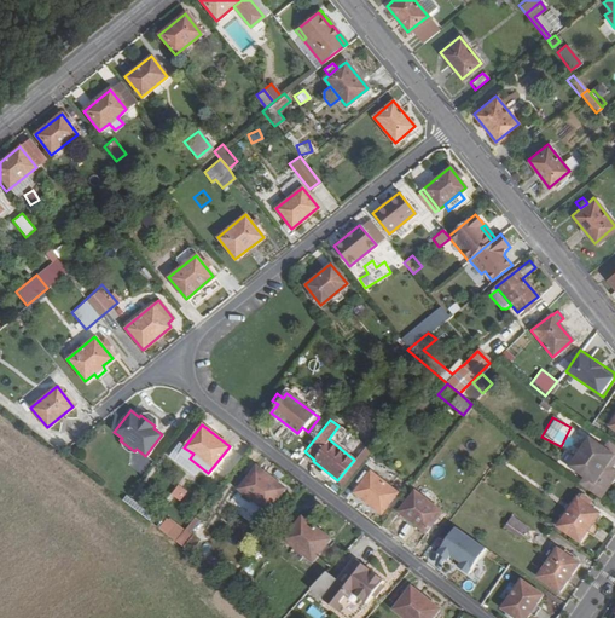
[(357,457),(364,448),(347,434),(349,433),(340,426),(338,426),(329,439),(354,460),(357,457)]
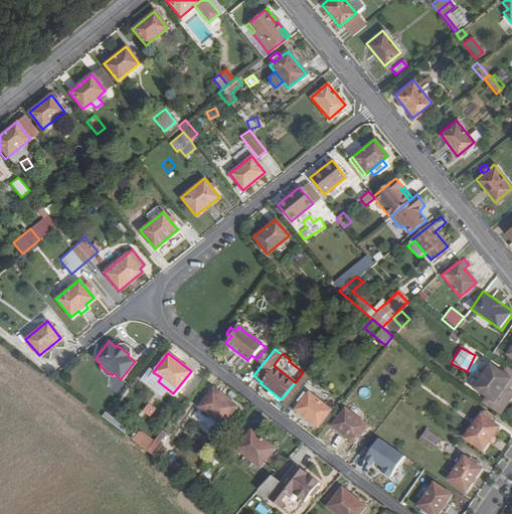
[(489,363),(473,387),(484,395),(494,401),(510,377),(500,370),(489,363)]
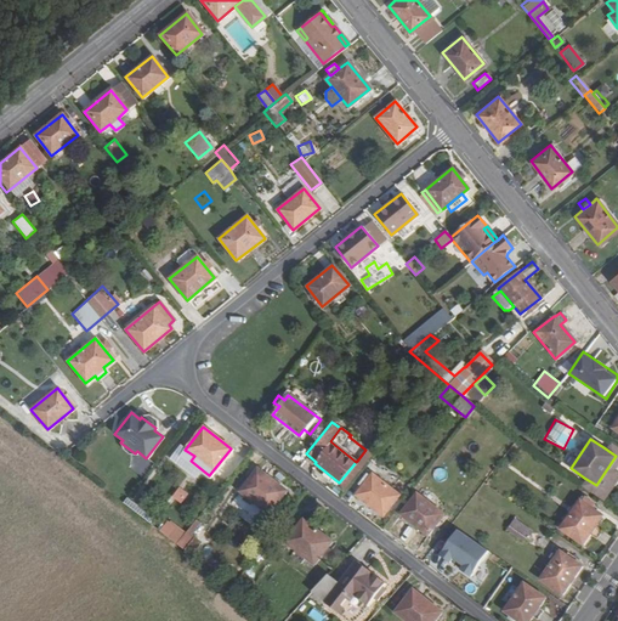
[(596,485),(584,478),(579,485),(602,500),(617,476),(617,470),(613,469),(617,462),(617,446),(608,441),(604,447),(616,456),(596,485)]
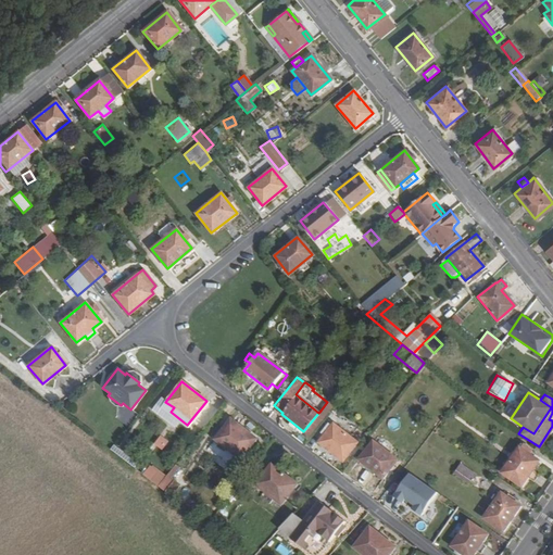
[(321,411),(325,414),(332,404),(328,401),(327,402),(321,411)]
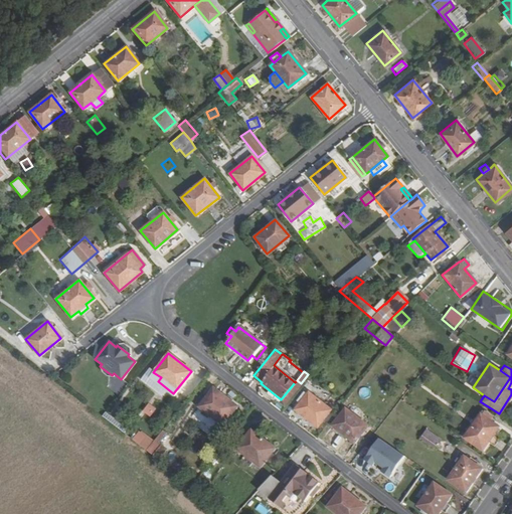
[(153,372),(150,375),(158,381),(161,377),(153,372)]
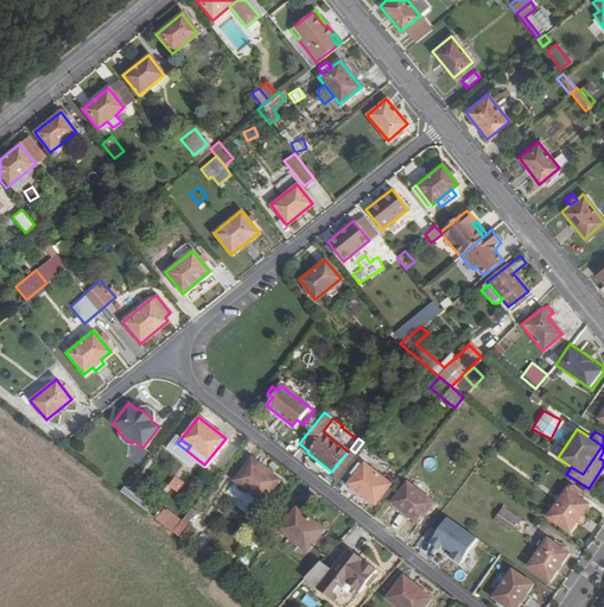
[(350,449),(348,451),(331,472),(330,474),(335,478),(355,453),(350,449)]
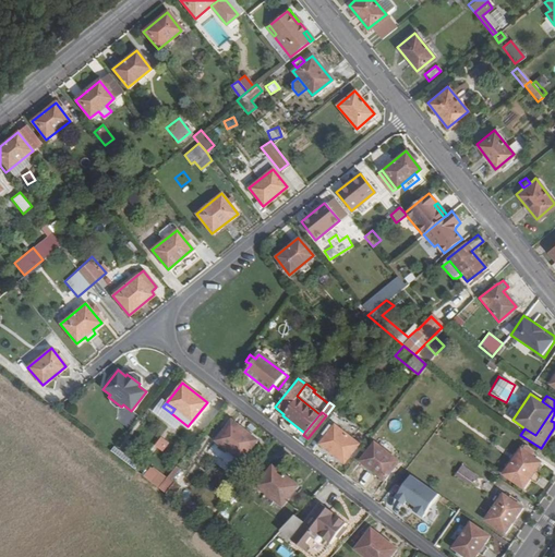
[(215,440),(239,460),(255,439),(230,421),(215,440)]
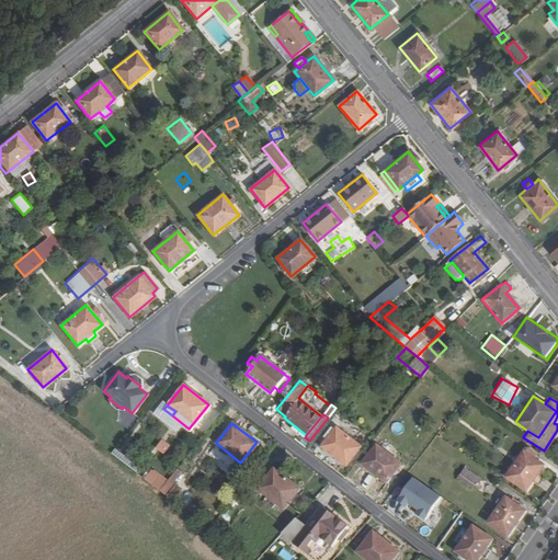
[(344,465),(359,446),(352,441),(334,426),(320,446),(344,465)]
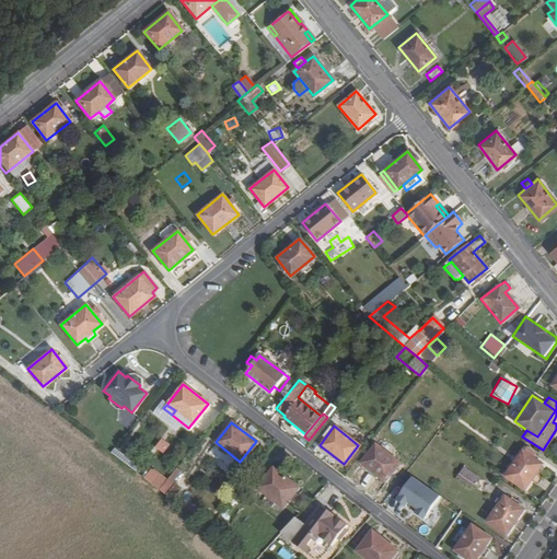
[(351,440),(358,445),(363,438),(357,432),(351,440)]
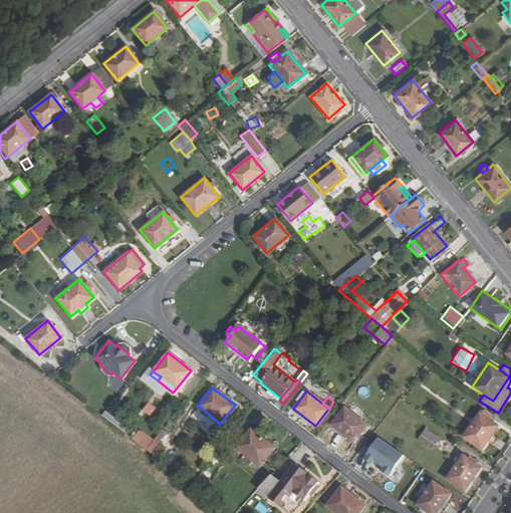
[(148,402),(142,411),(150,416),(156,407),(148,402)]
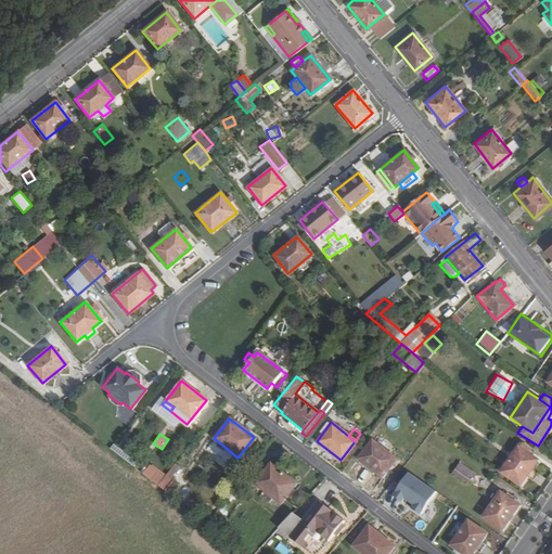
[(380,476),(395,459),(371,439),(356,458),(380,476)]
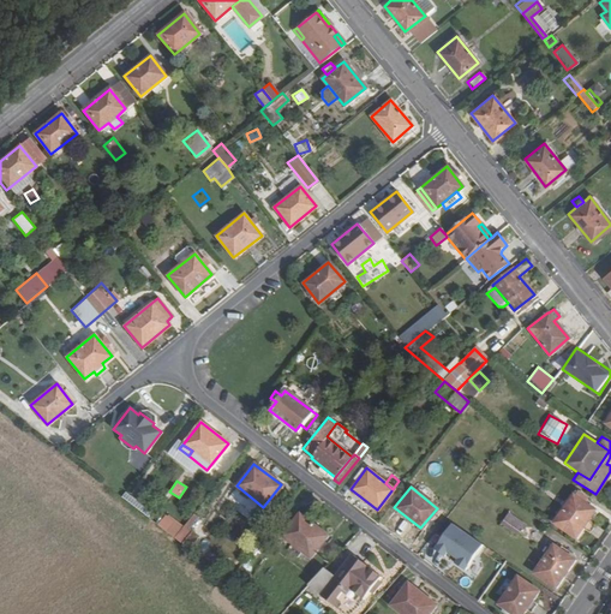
[(125,492),(120,496),(137,510),(142,505),(125,492)]
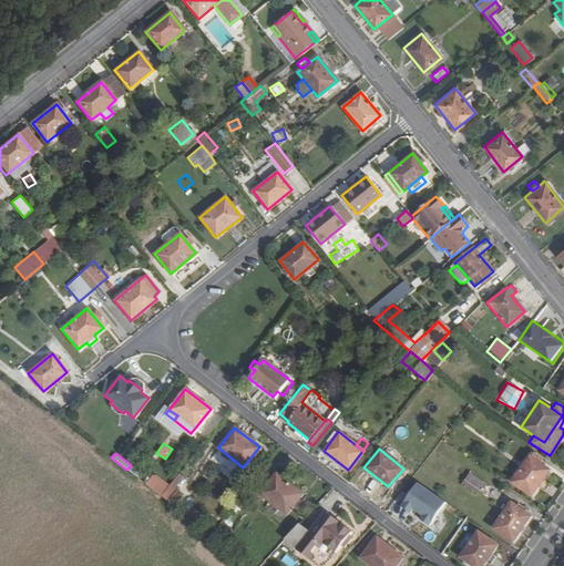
[(510,481),(530,495),(536,485),(542,479),(547,470),(527,455),(510,481)]
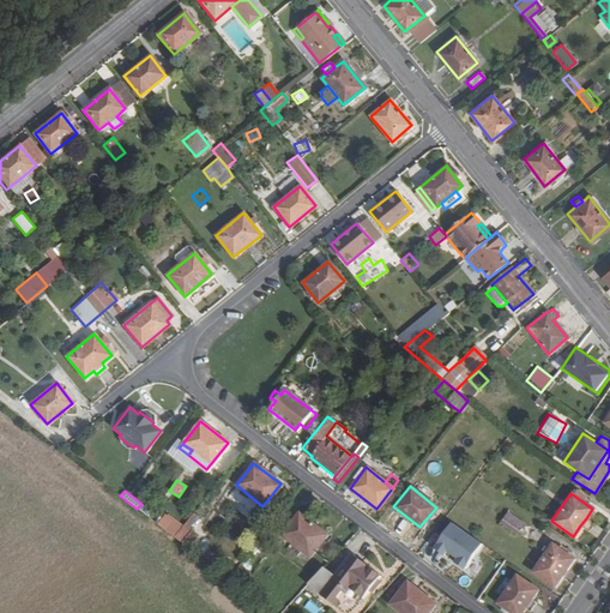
[(308,557),(326,534),(297,512),(281,535),(308,557)]
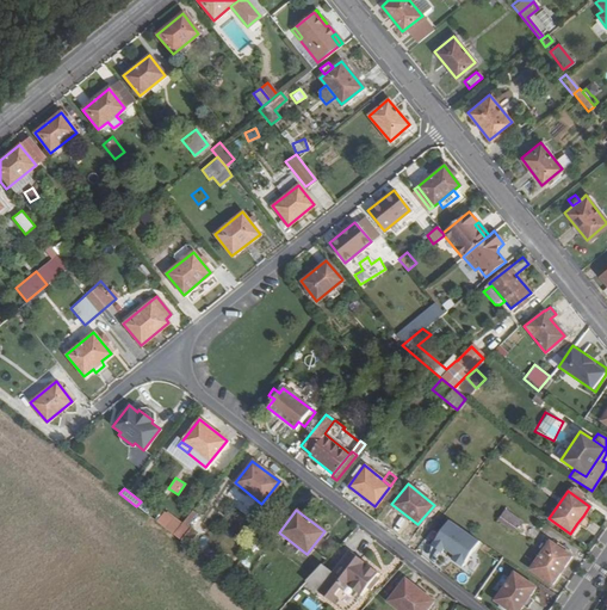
[(505,511),(497,521),(514,533),(520,523),(505,511)]
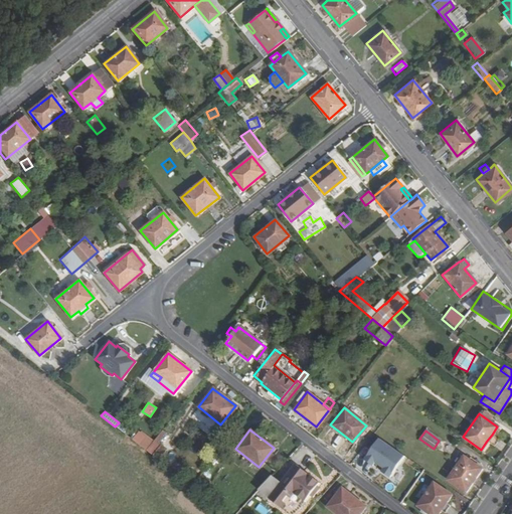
[(497,438),(492,435),(487,441),(493,446),(497,438)]
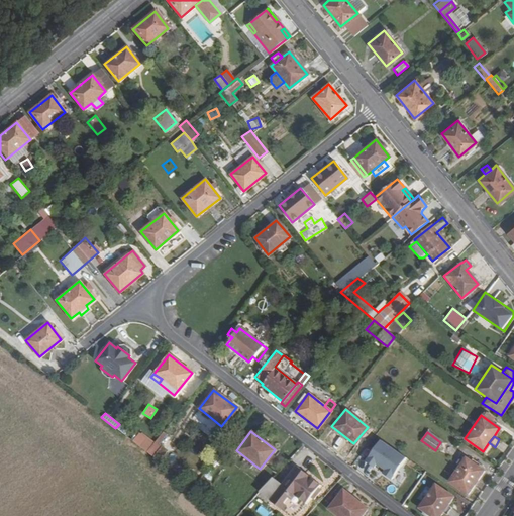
[(380,439),(365,461),(393,482),(409,459),(380,439)]
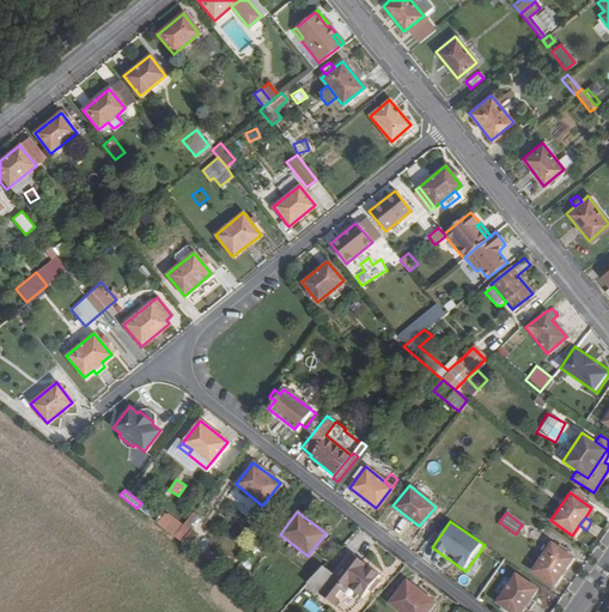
[(178,529),(174,537),(189,549),(194,541),(178,529)]
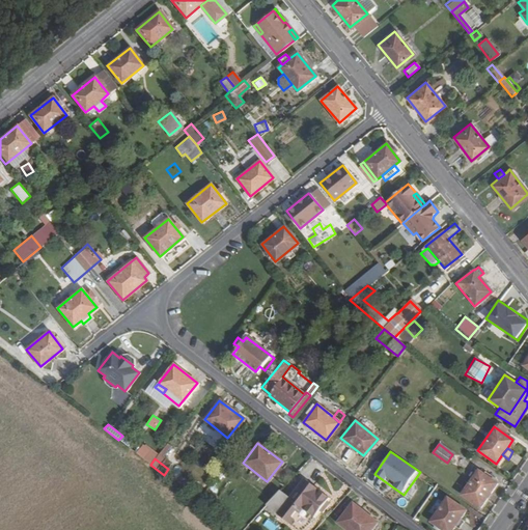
[(479,506),(496,482),(476,470),(461,494),(479,506)]
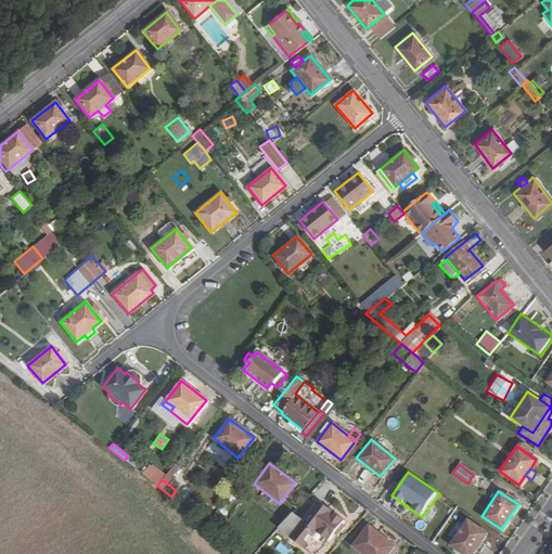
[(291,512),(276,527),(303,548),(307,542),(304,539),(308,533),(311,537),(315,531),(326,540),(332,533),(341,523),(343,519),(316,499),(300,518),(291,512)]
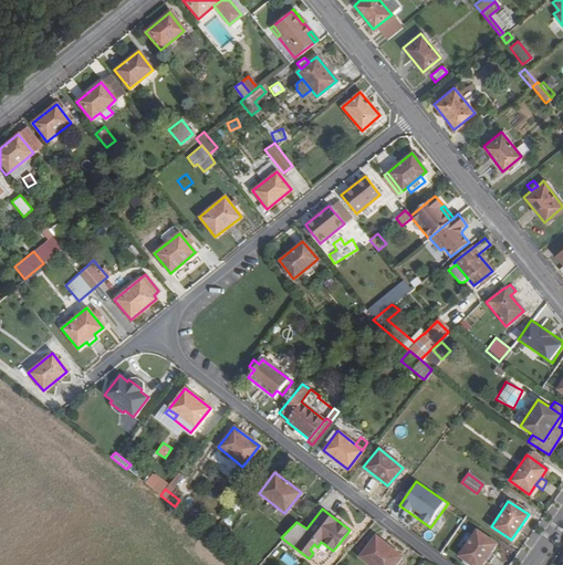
[(219,520),(210,531),(221,540),(231,529),(219,520)]
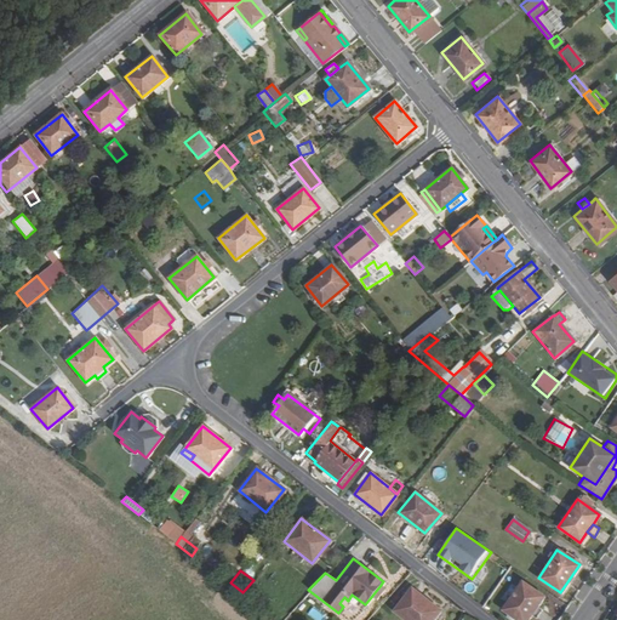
[(502,609),(516,619),(525,619),(529,615),(535,606),(542,596),(520,581),(502,609)]
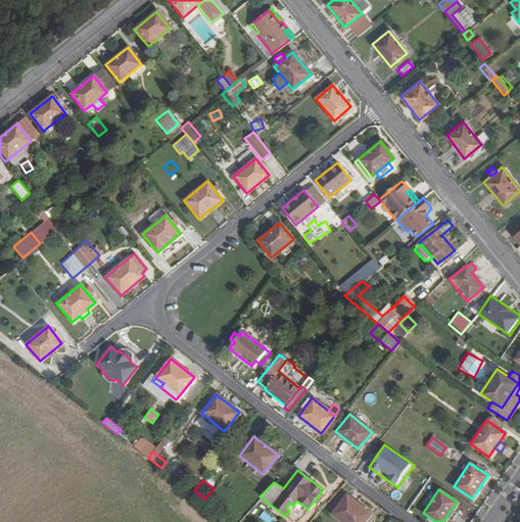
[(324,494),(321,492),(313,503),(316,505),(324,494)]
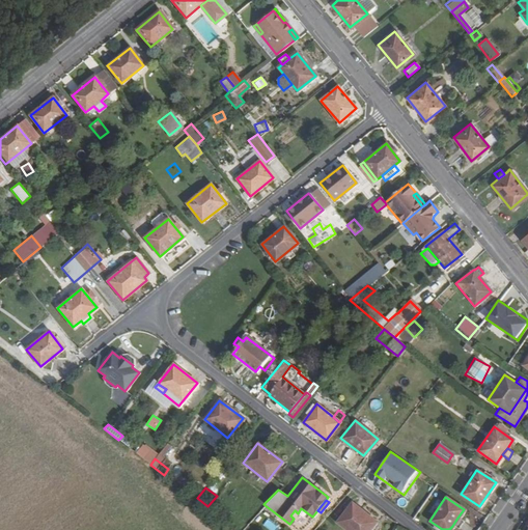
[(376,523),(350,504),(336,523),(345,529),(369,529),(376,523)]
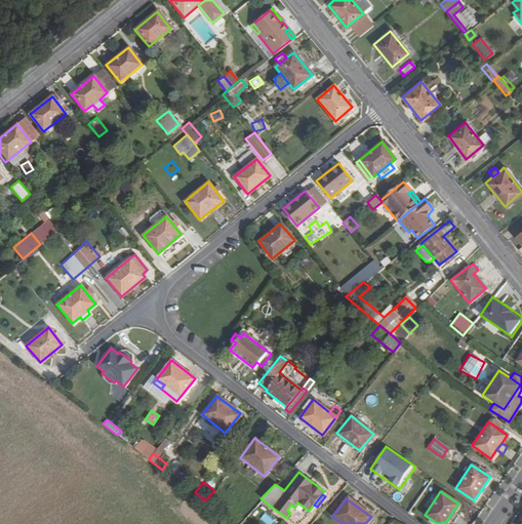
[(455,514),(452,512),(447,520),(450,522),(455,514)]
